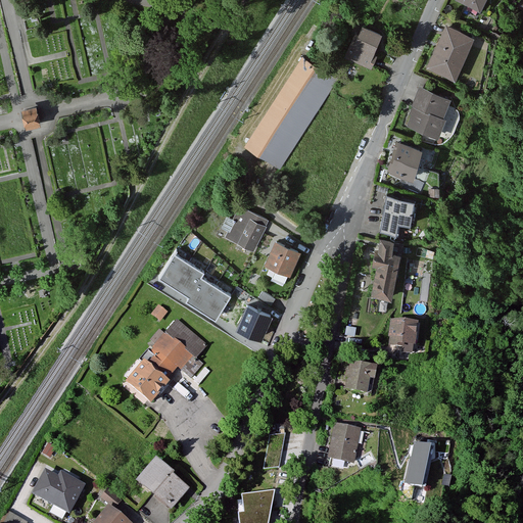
[(375,54),(383,34),(364,26),(357,43),(351,41),(345,56),(373,68),(379,55),(375,54)]
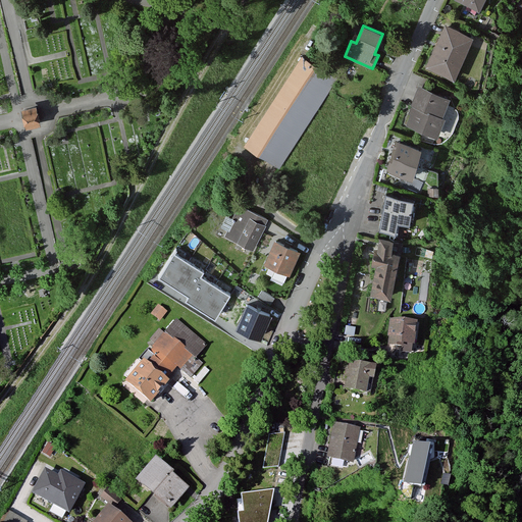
[(481,41),(450,28),(431,70),(463,84),(481,41)]
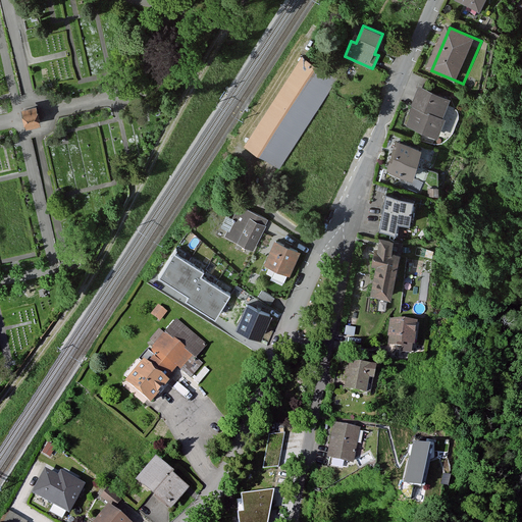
[(337,80),(303,57),(247,144),(282,166),(337,80)]
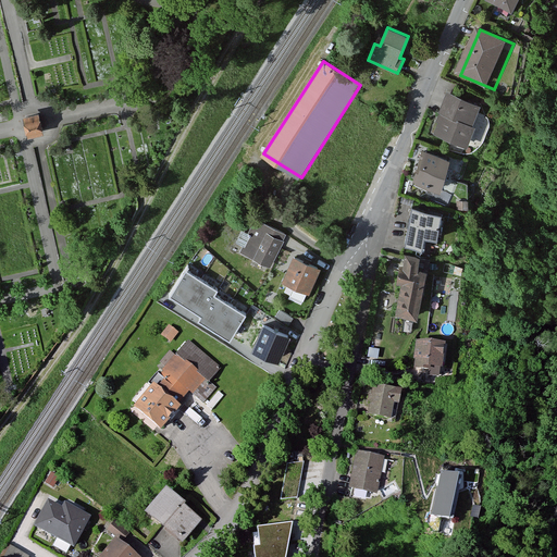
[(481,106),(448,93),(441,113),(444,114),(436,134),(465,146),(481,106)]
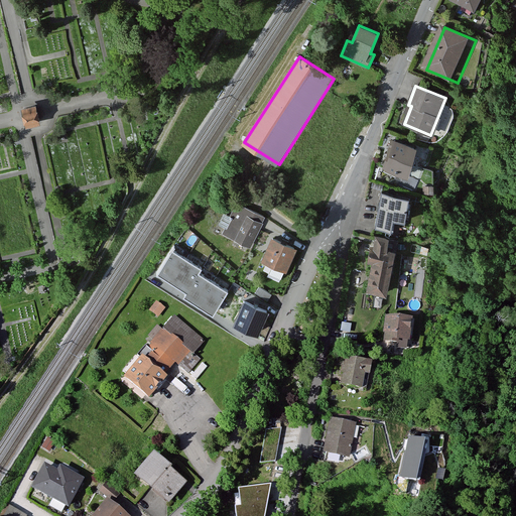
[(456,91),(445,88),(443,94),(454,98),(456,91)]
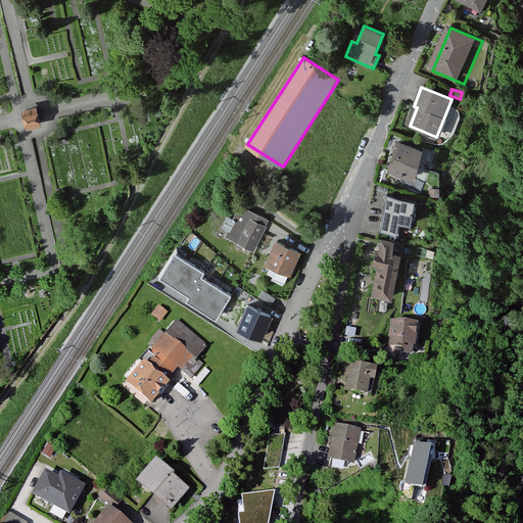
[(38,103),(24,106),(28,126),(42,123),(38,103)]
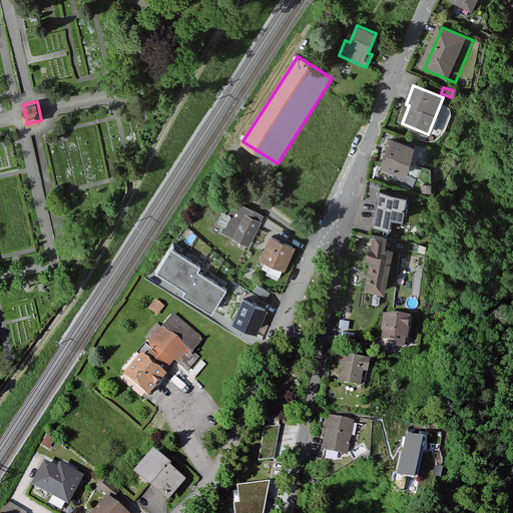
[(414,145),(394,139),(392,146),(388,145),(382,167),(407,174),(414,145)]
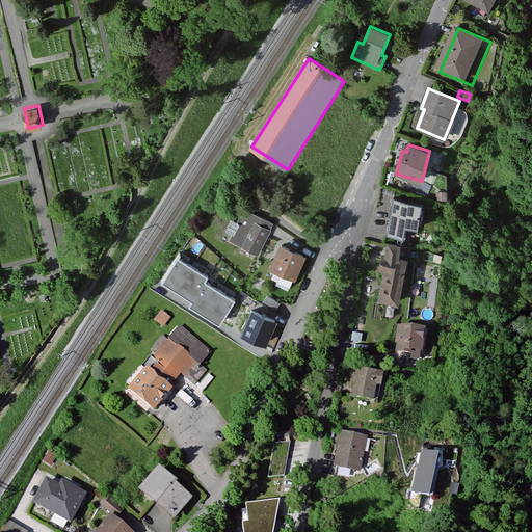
[(423,204),(394,200),(388,238),(406,241),(408,229),(419,230),(423,204)]
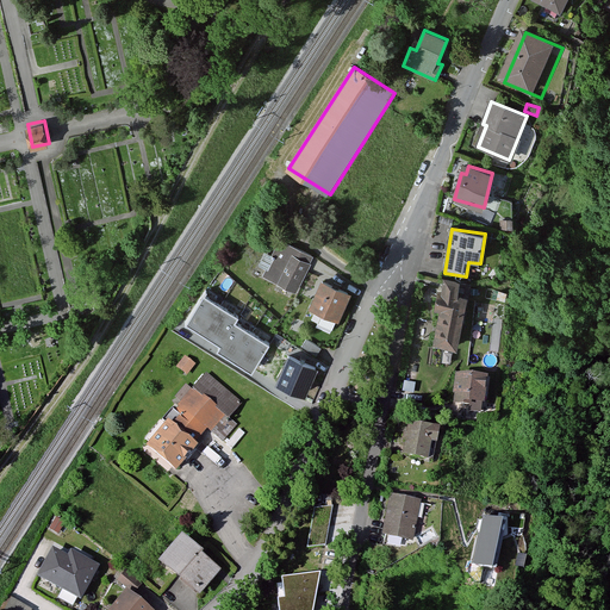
[(315,259),(281,242),(274,257),(267,253),(260,267),(267,271),(263,278),(297,294),(315,259)]
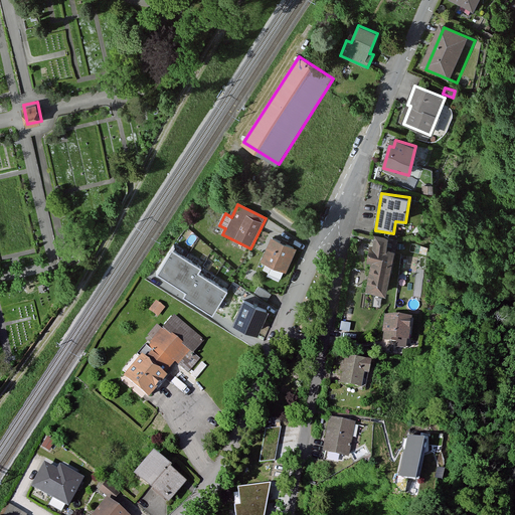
[(298,247),(274,235),(264,256),(275,263),(271,272),(283,278),(298,247)]
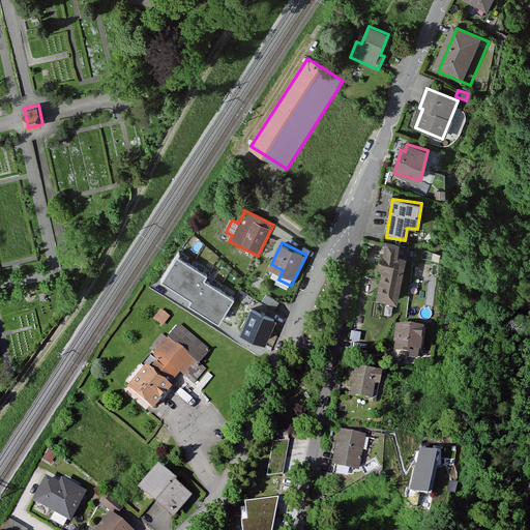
[(410,248),(386,244),(384,255),(380,254),(377,271),(382,272),(377,302),(396,306),(406,258),(408,258),(410,248)]
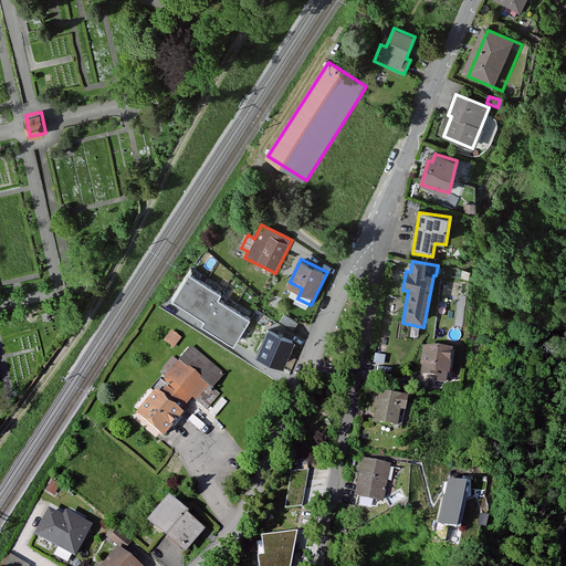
[(188,275),(173,300),(190,311),(206,285),(188,275)]
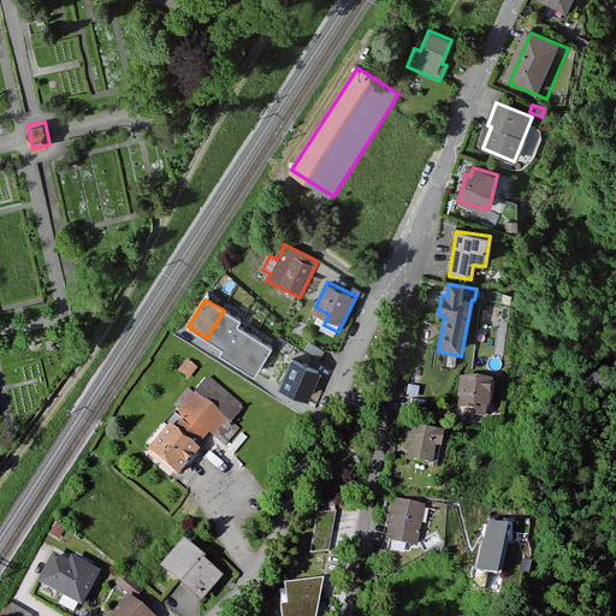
[(241,321),(224,311),(207,338),(224,348),(237,327),(241,321)]
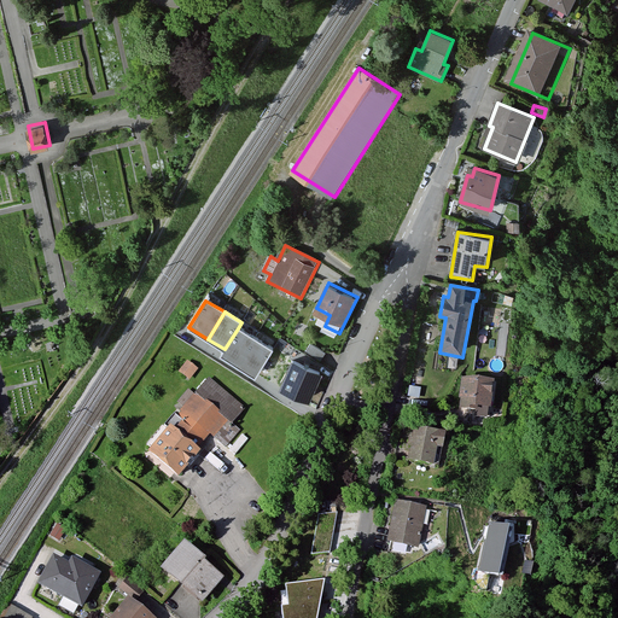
[(225,349),(221,355),(238,365),(255,338),(238,328),(225,349)]
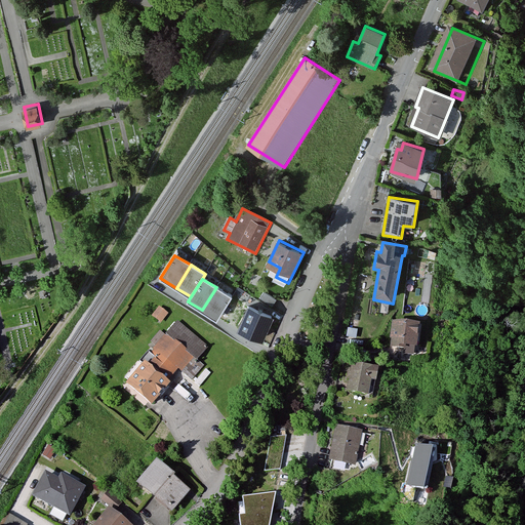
[(231,296),(216,287),(202,310),(217,319),(231,296)]
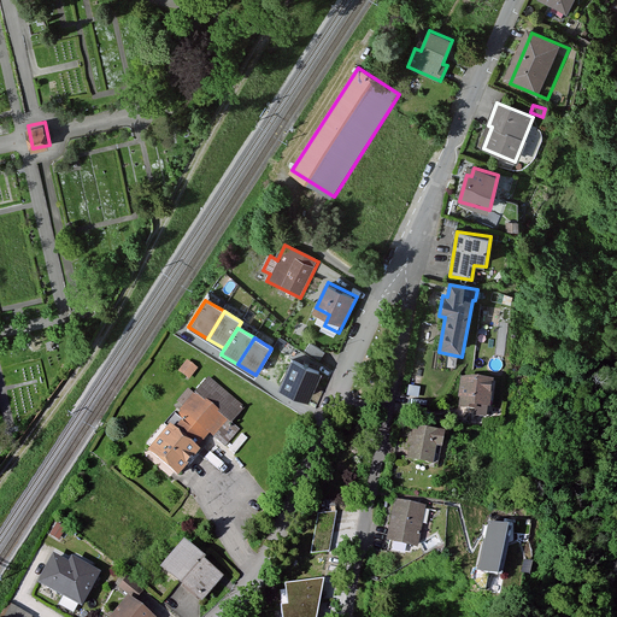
[(306,352),(322,362),(327,353),(311,345),(306,352)]
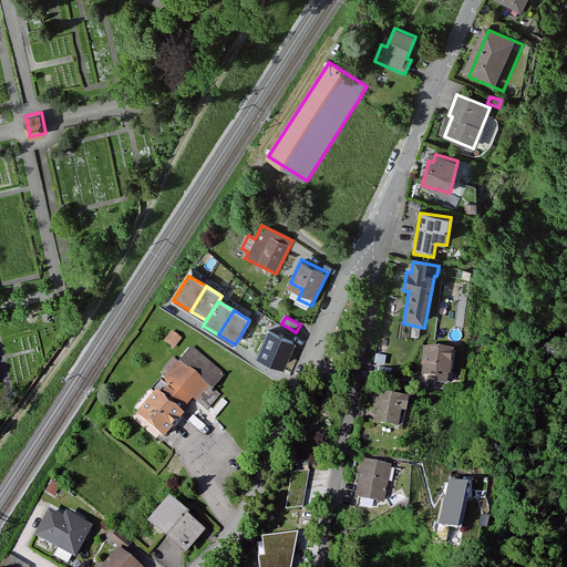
[(271,329),(260,354),(287,368),(298,342),(271,329)]
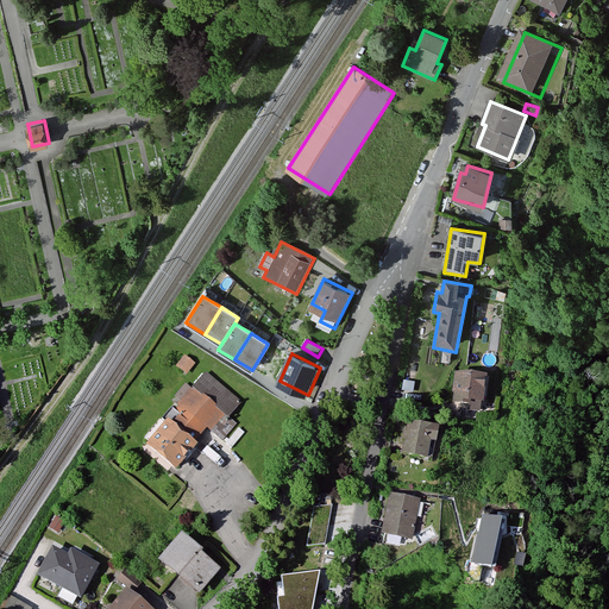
[(195,365),(184,357),(176,366),(188,376),(195,365)]
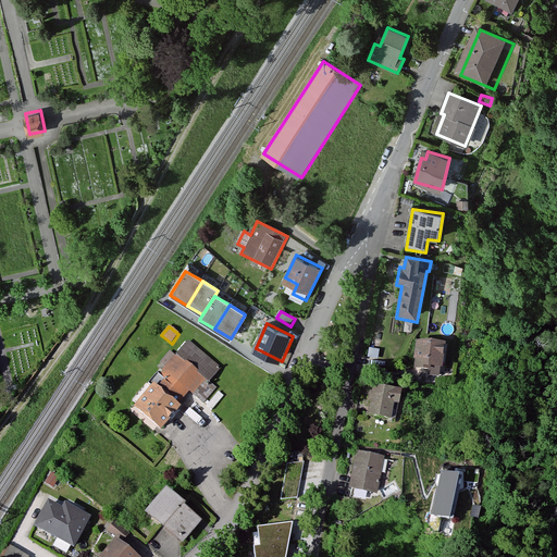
[(222,370),(189,342),(176,357),(170,351),(160,364),(165,369),(162,372),(160,370),(148,385),(151,388),(132,411),(158,433),(178,408),(176,406),(188,392),(194,396),(193,397),(205,406),(218,391),(210,384),(222,370)]
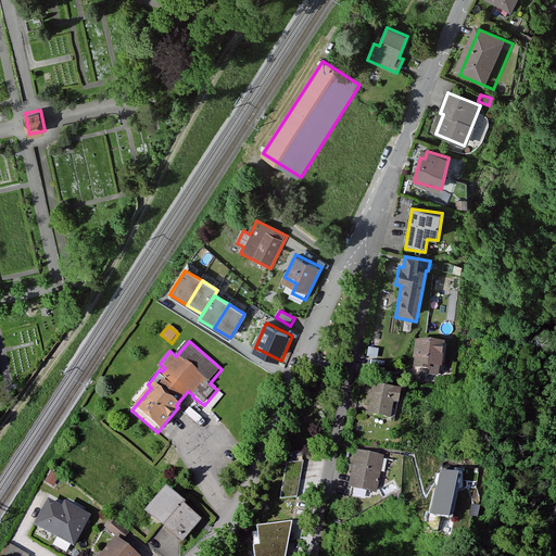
[(443,346),(418,343),(414,371),(440,376),(443,346)]
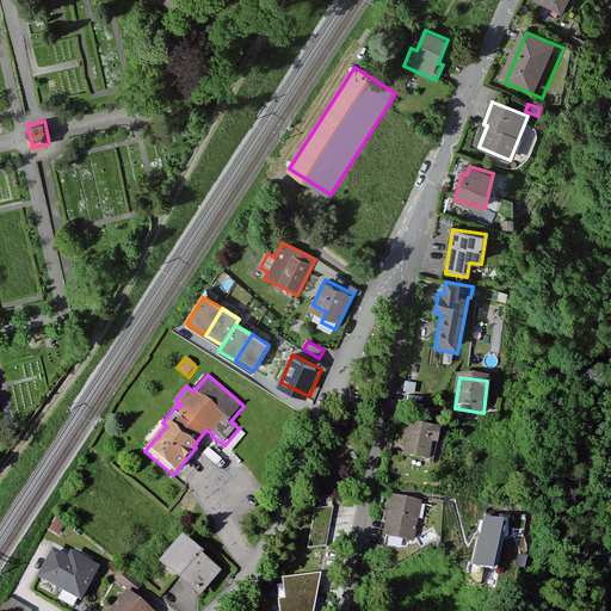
[(438,429),(413,425),(407,457),(432,462),(438,429)]
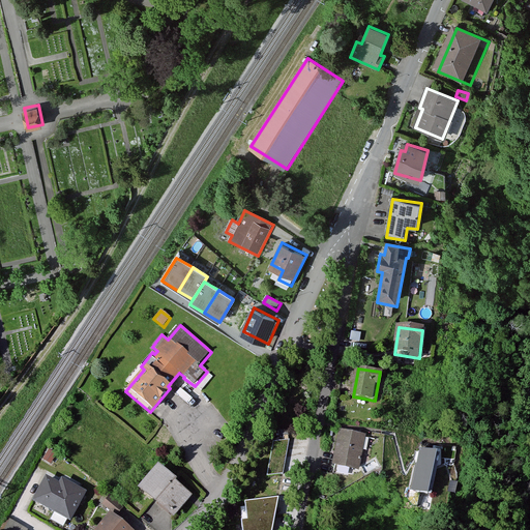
[(209,374),(198,387),(203,392),(214,379),(209,374)]
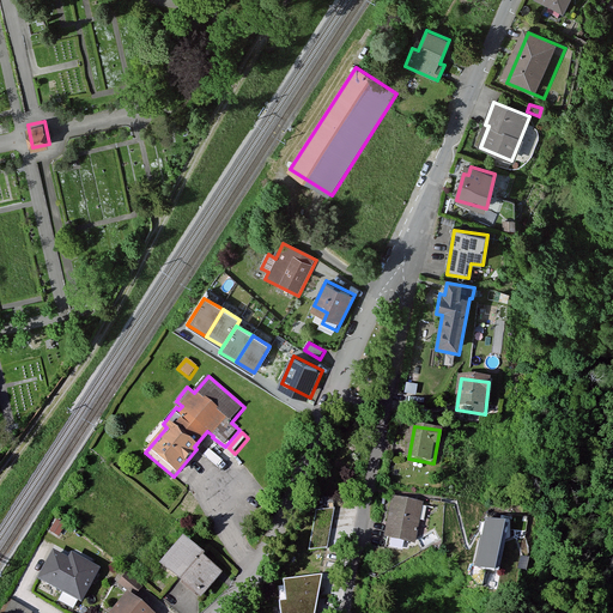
[(424,502),(395,496),(387,539),(417,544),(424,502)]
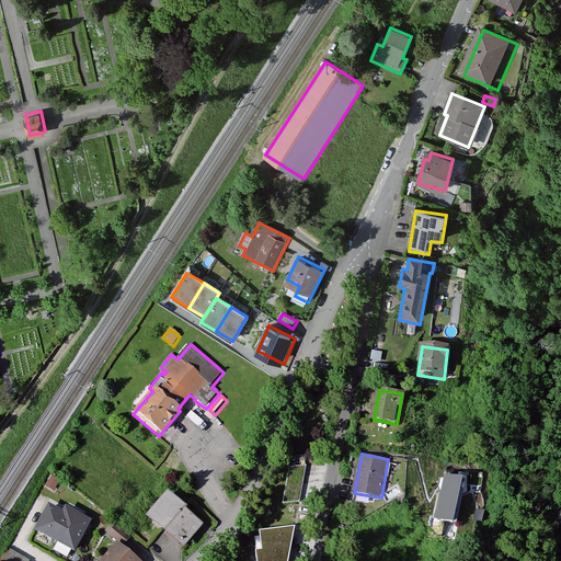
[(307,467),(290,469),(284,505),(300,503),(307,467)]
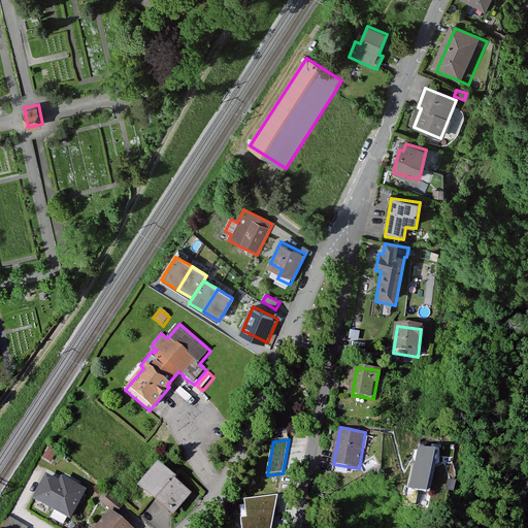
[(427,493),(435,453),(418,450),(410,490),(427,493)]
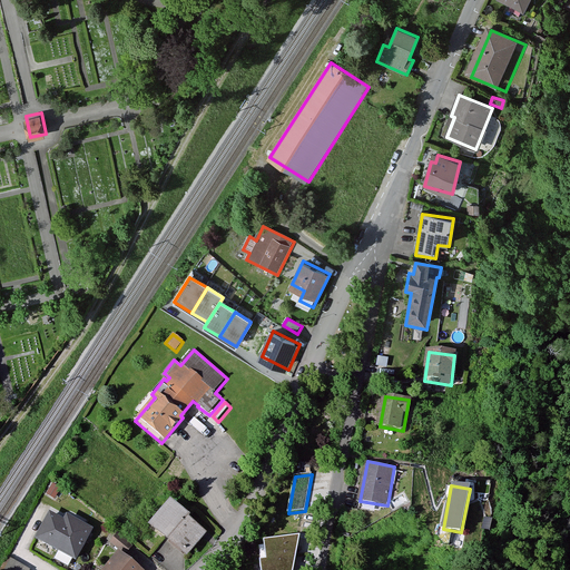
[(168,503),(149,526),(186,557),(202,539),(187,527),(190,522),(168,503)]
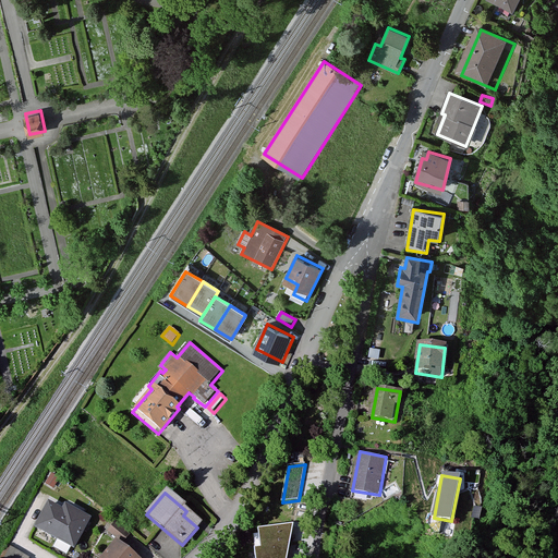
[(92,519),(69,507),(67,511),(50,504),(37,530),(76,549),(92,519)]
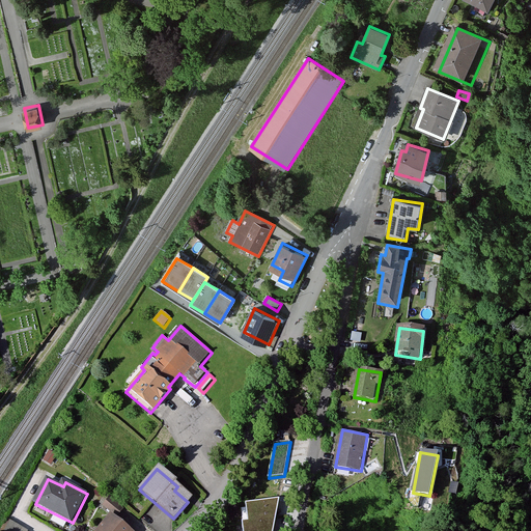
[(105,506),(118,516),(124,509),(111,499),(105,506)]
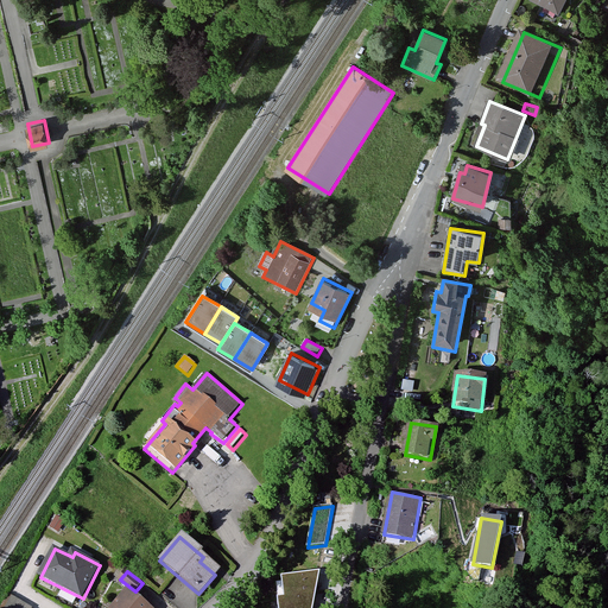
[(321,574),(283,578),(285,599),(316,595),(321,574)]
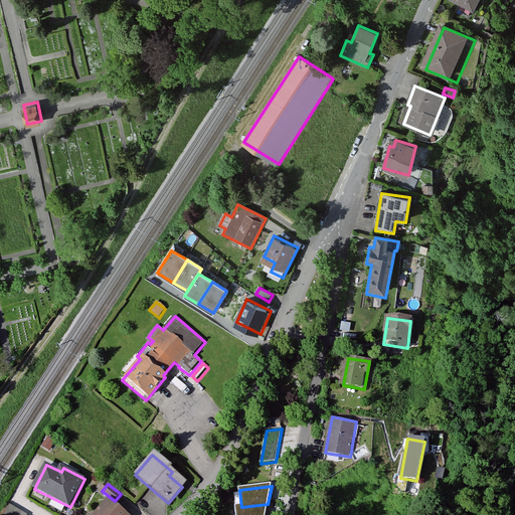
[(128,514),(110,499),(97,514),(128,514)]
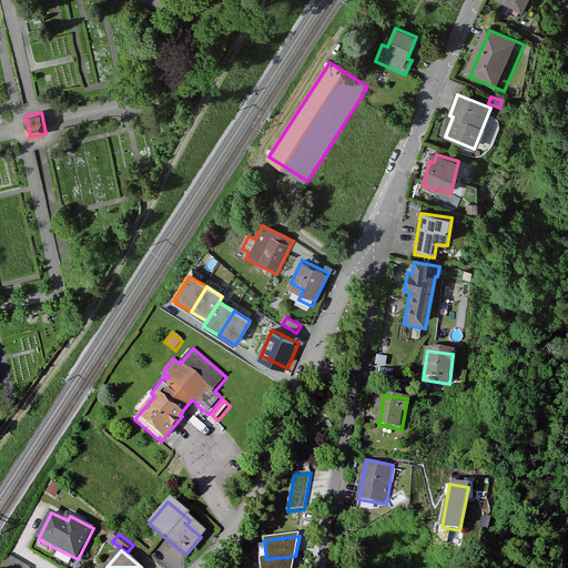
[(293,567),(295,556),(266,559),(260,560),(260,567),(293,567)]
